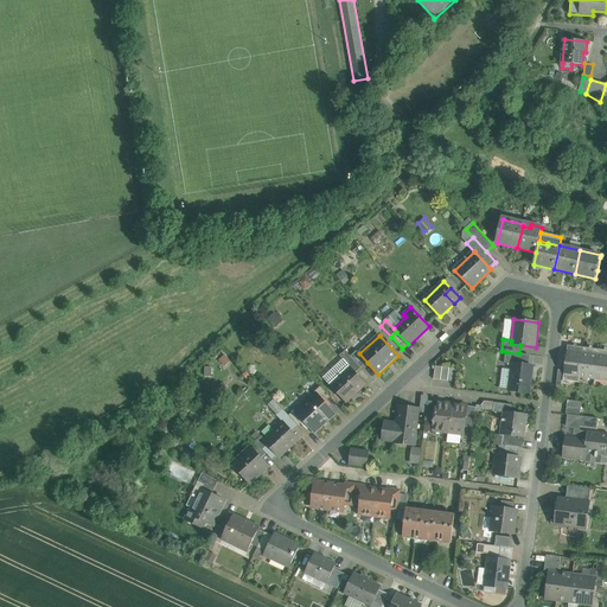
[(583,347),(568,345),(564,370),(564,375),(564,381),(579,383),(580,377),(583,347)]
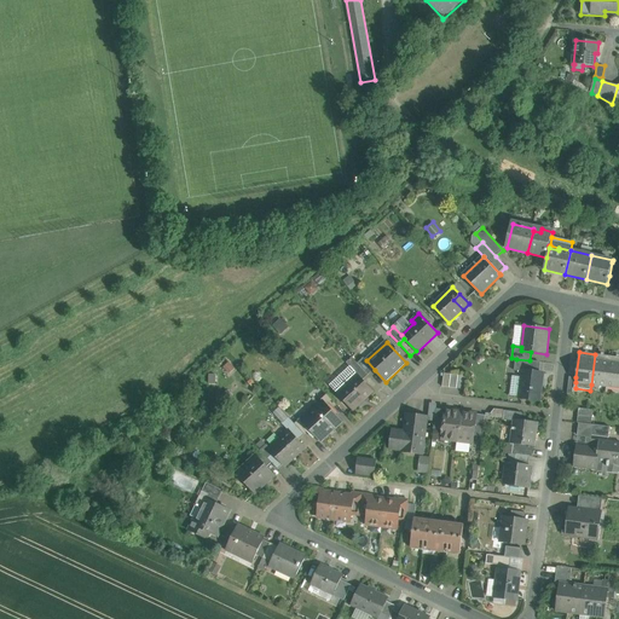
[(611,357),(595,354),(591,385),(607,387),(611,357)]
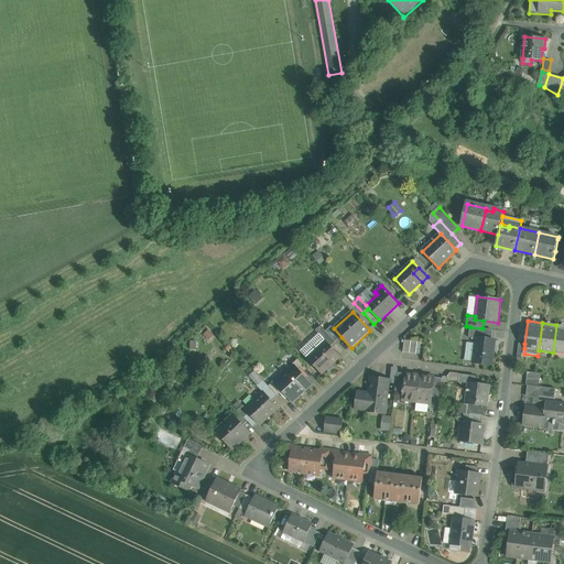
[(563,325),(556,325),(553,353),(563,353),(563,325)]
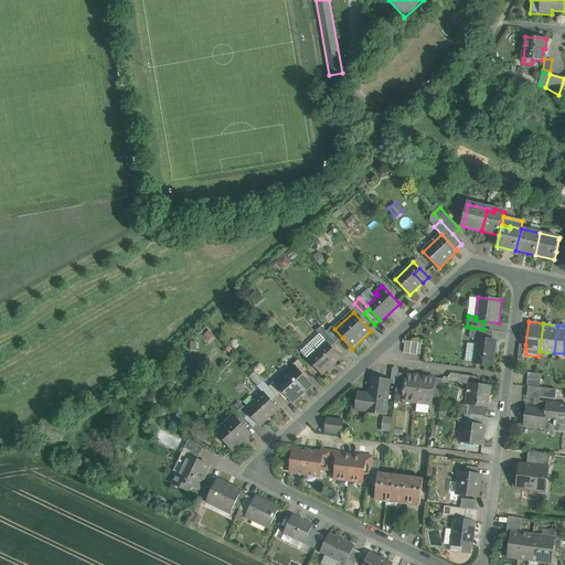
[(327,331),(321,327),(317,331),(319,334),(326,341),(331,347),(337,342),(327,331)]
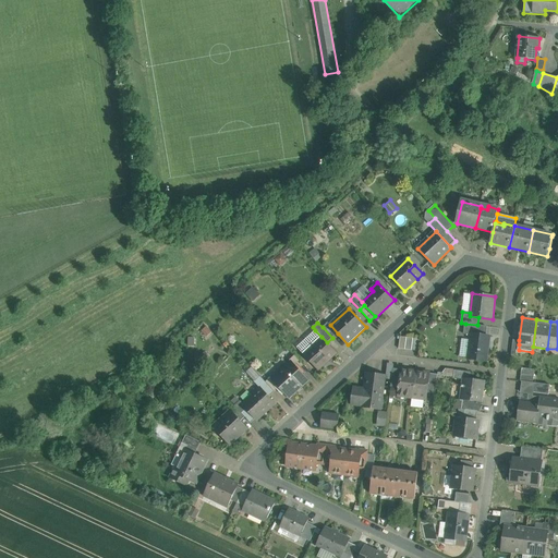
[(330,325),(328,323),(323,327),(332,338),(338,334),(330,325)]
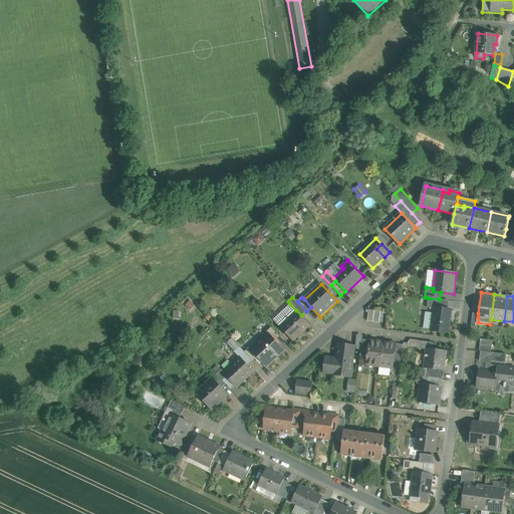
[(440,299),(429,298),(427,308),(434,308),(446,310),(448,300),(440,299)]
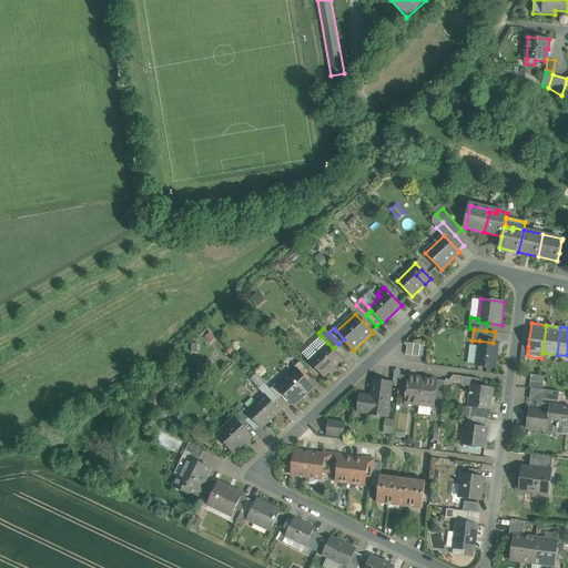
[(321,336),(303,354),(325,377),(343,359),(333,348),(327,343),(321,336)]
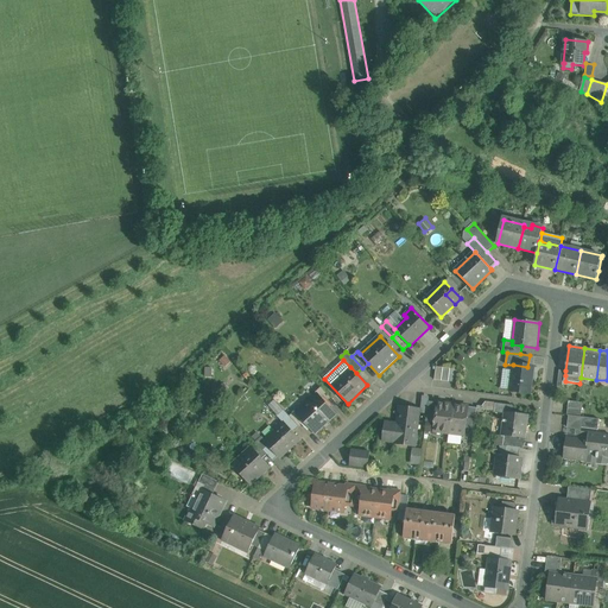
[(527,367),(513,365),(511,391),(531,393),(533,367),(527,367)]
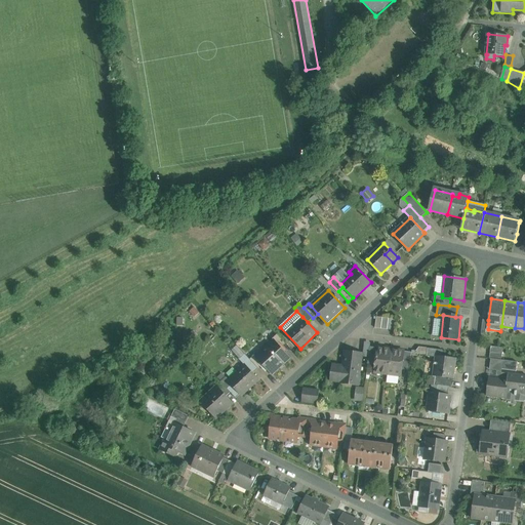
[(374,328),(392,328),(393,317),(375,316),(374,328)]
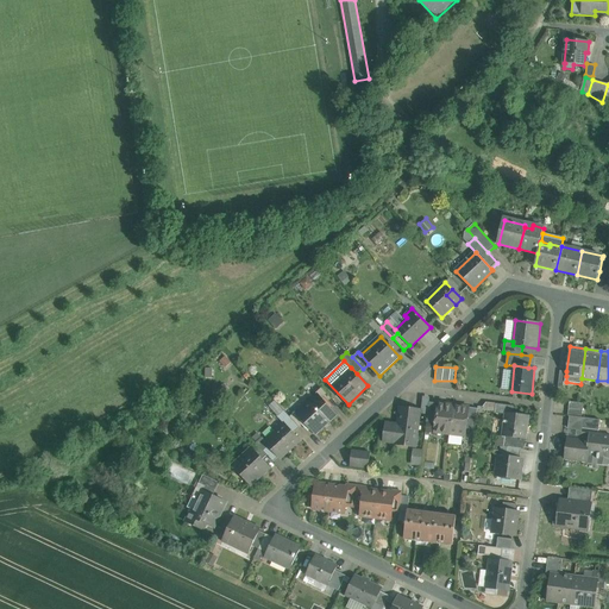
[(332,399),(322,388),(316,394),(318,395),(326,403),(332,399)]
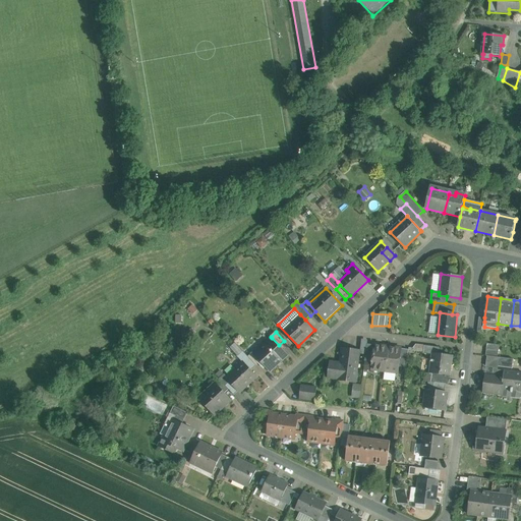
[(254,354),(262,361),(270,371),(288,355),(279,345),(272,338),(254,354)]
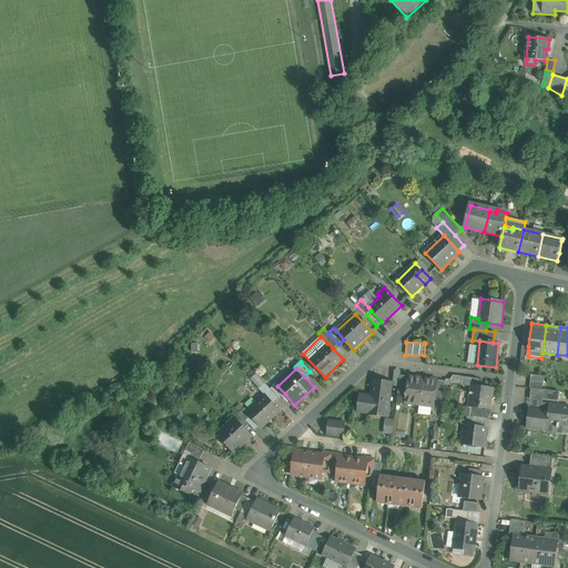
[(408,376),(401,375),(397,402),(405,403),(408,376)]
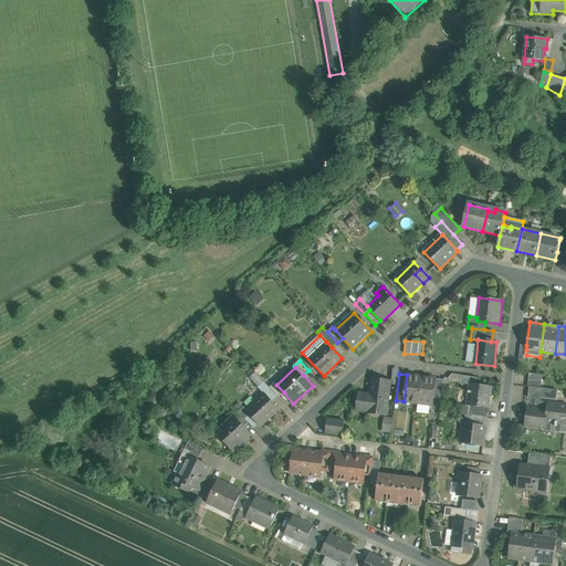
[(421,377),(407,375),(404,401),(418,404),(421,377)]
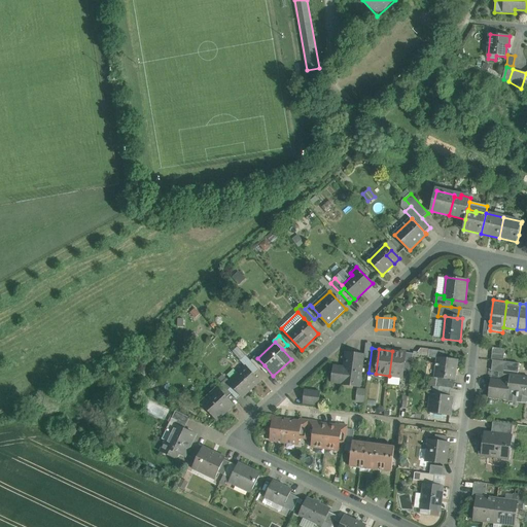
[(428,357),(437,358),(438,357),(444,358),(445,352),(429,350),(428,356),(428,357)]
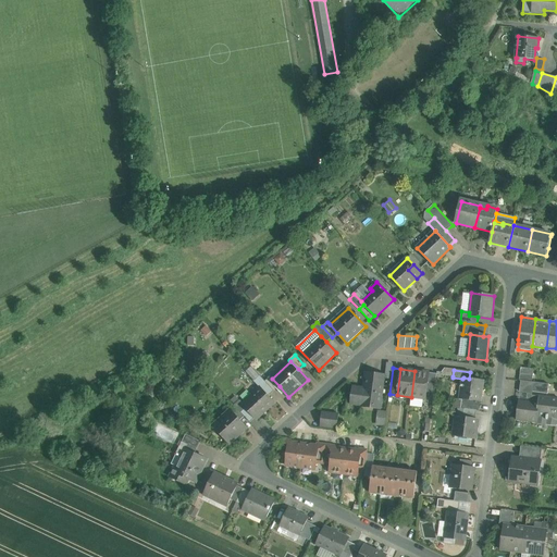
[(429,373),(415,371),(411,397),(425,399),(426,393),(429,373)]
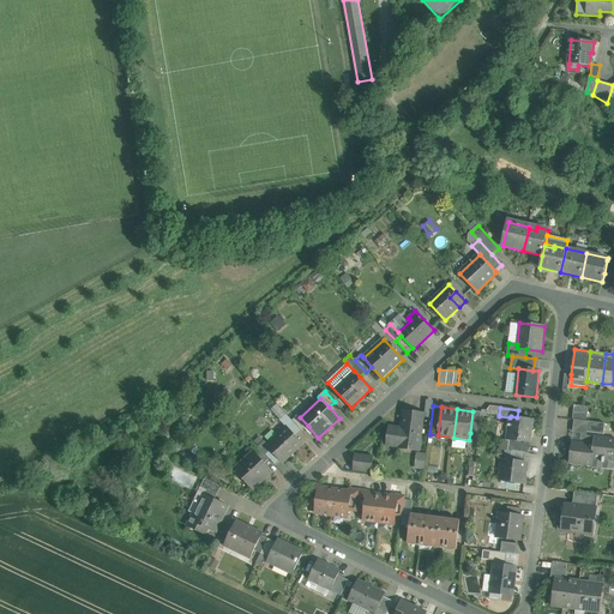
[(425,413),(403,410),(401,427),(389,426),(386,446),(398,447),(398,449),(420,452),(425,413)]
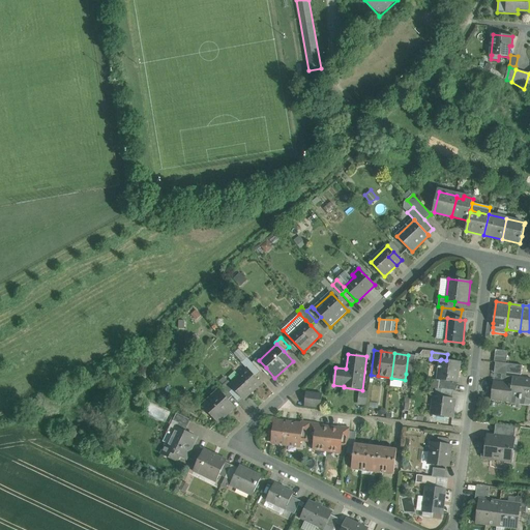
[(416,356),(408,355),(406,374),(413,375),(416,356)]
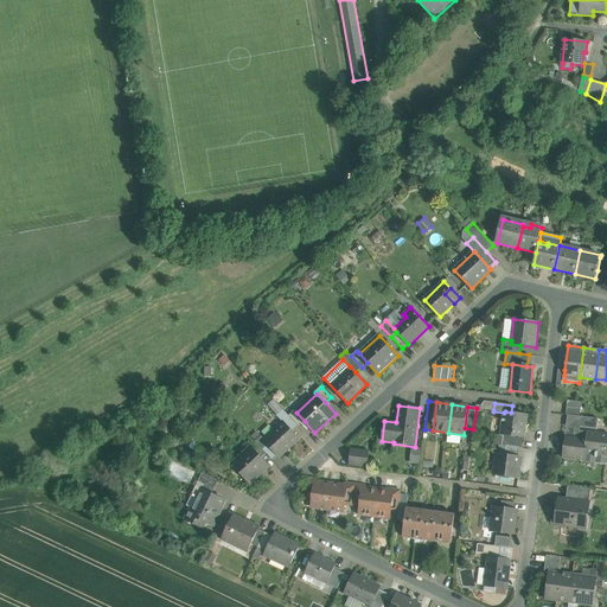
[(289,416),(283,410),(278,416),(283,423),(283,422),(293,432),(299,427),(289,416)]
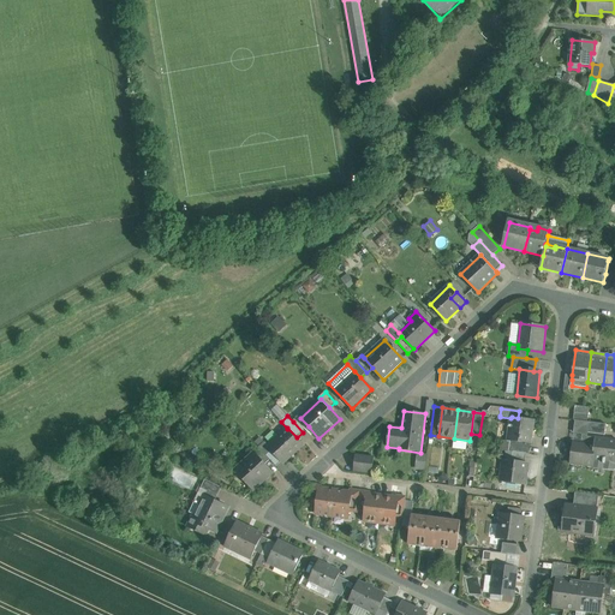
[(299,416),(293,422),(303,433),(309,427),(300,418),(299,416)]
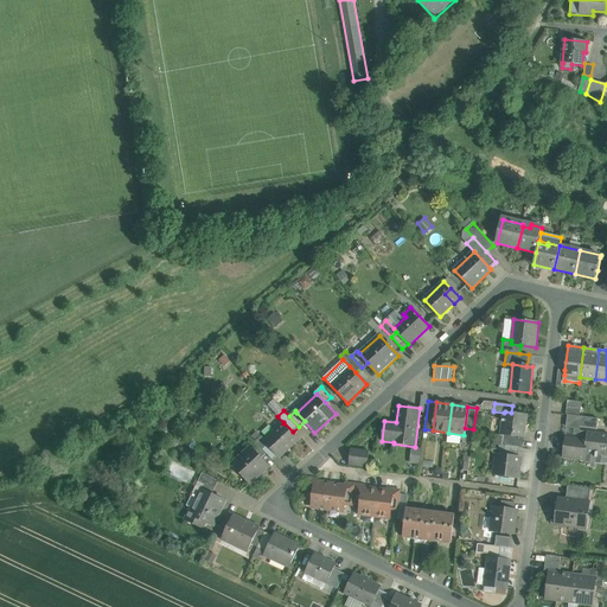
[(511,413),(505,411),(504,413),(504,420),(503,420),(502,421),(503,422),(502,435),(504,435),(521,438),(524,438),(526,414),(511,413)]
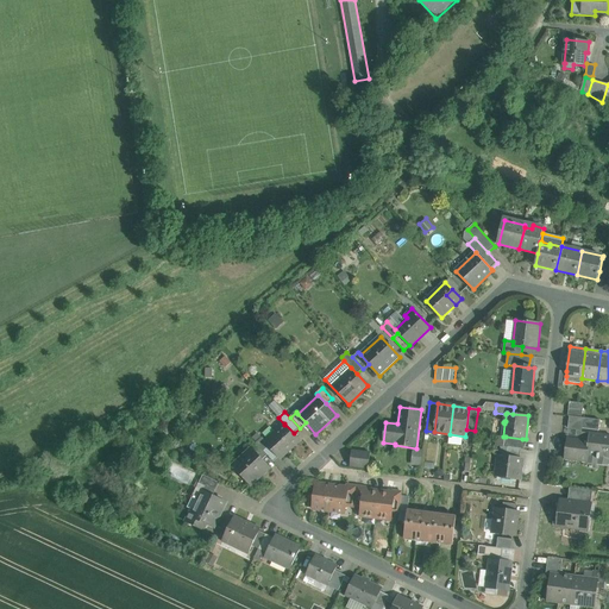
[(582,418),(570,416),(567,438),(589,440),(590,433),(590,429),(583,428),(584,418),(582,418)]
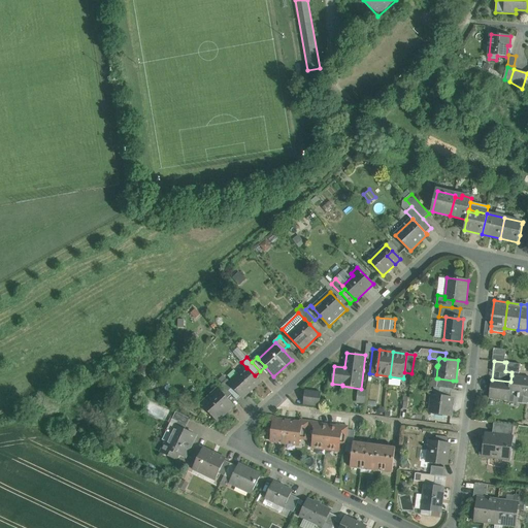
[(521,364),(506,362),(505,371),(512,372),(520,373),(521,364)]
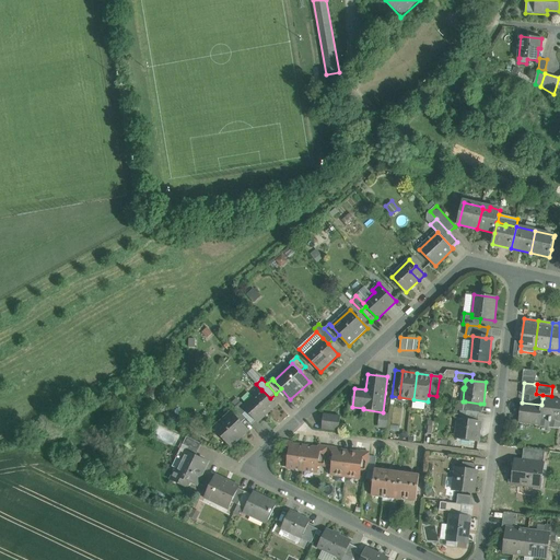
[(244,406),(244,407),(247,410),(256,420),(258,422),(276,405),(270,398),(261,389),(261,391),(244,406)]
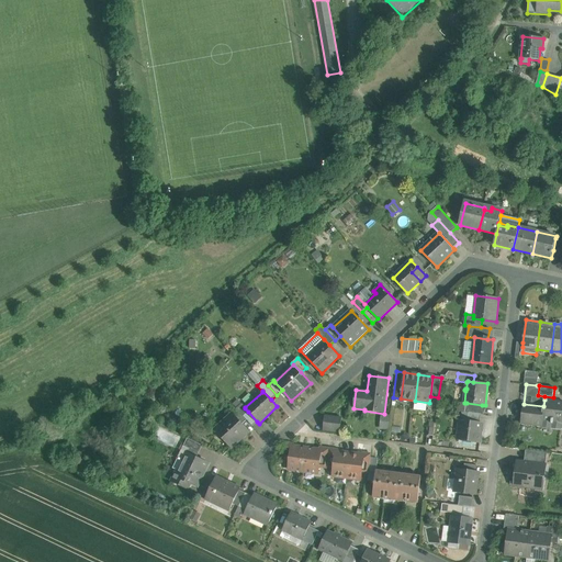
[(543,406),(524,404),(520,424),(542,427),(542,420),(551,422),(550,428),(552,428),(553,428),(561,429),(561,423),(561,422),(561,402),(544,400),(543,406)]
